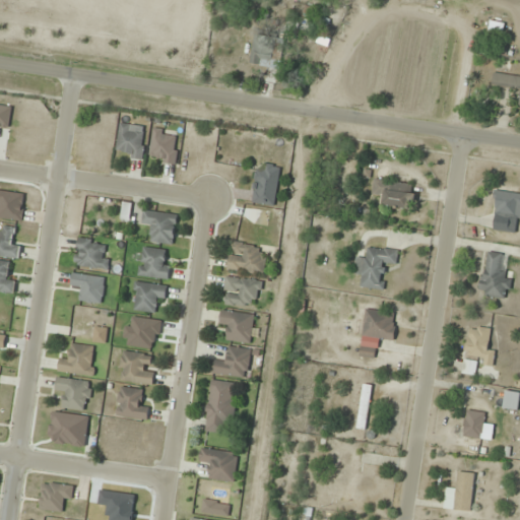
[(250,64),(280,68),(283,41),(253,37),(250,64)]
